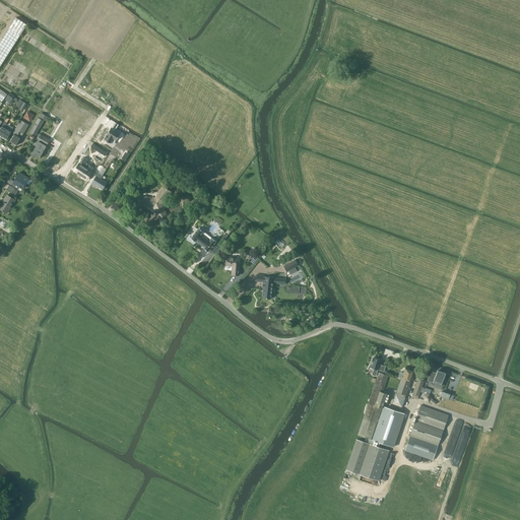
[(0,106),(2,104),(1,103),(7,94),(0,88),(0,66),(26,24),(15,17),(0,42),(0,106)]
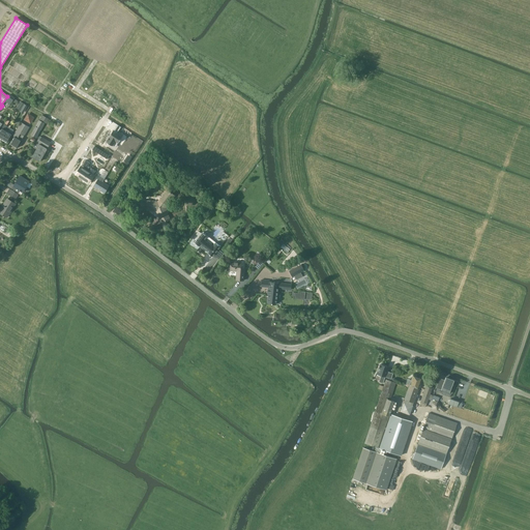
[(5,101),(10,105),(15,97),(10,94),(5,101)]
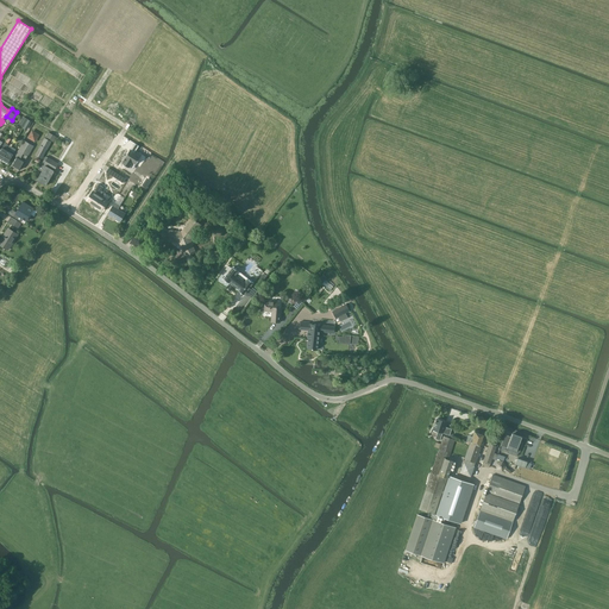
[(27,138),(36,142),(41,135),(32,130),(27,138)]
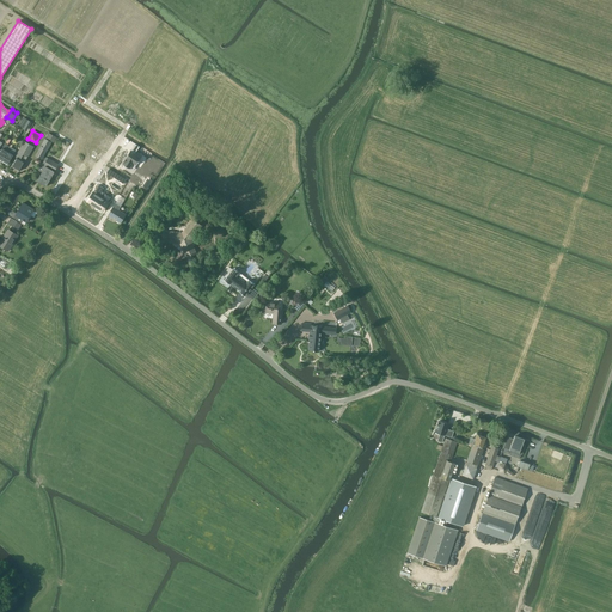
[(46,139),(54,142),(57,138),(49,133),(46,139)]
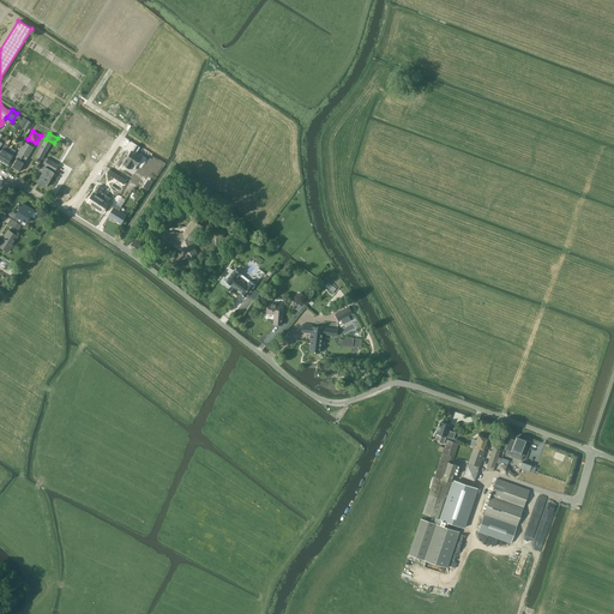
[(42,160),(52,144),(44,139),(35,156),(42,160)]
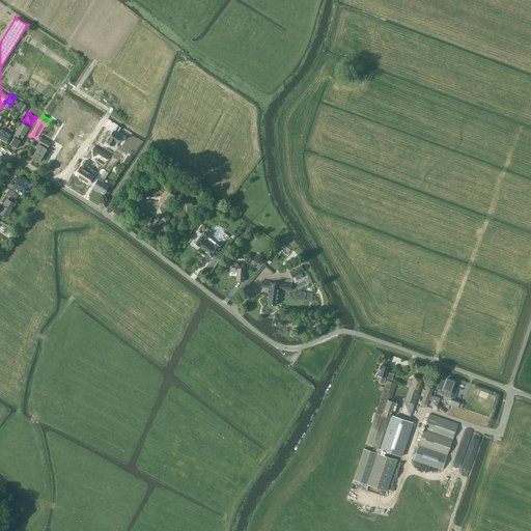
[(26,135),(30,128),(21,122),(14,136),(15,137),(10,144),(17,148),(25,134),(26,135)]
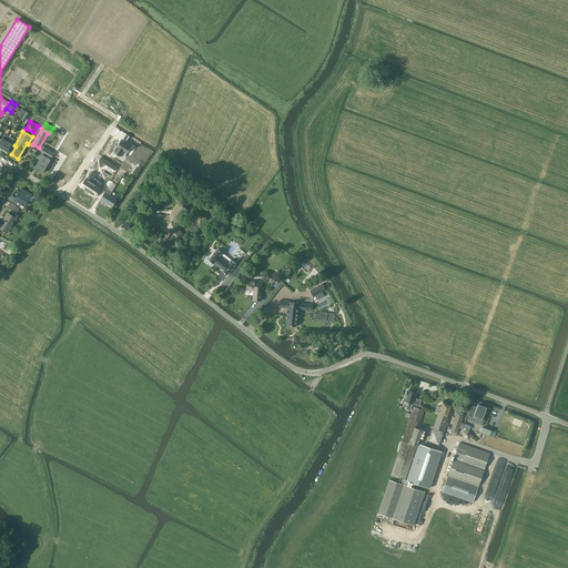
[(7,152),(13,142),(10,140),(11,138),(9,137),(8,139),(6,142),(7,142),(2,150),(7,152)]
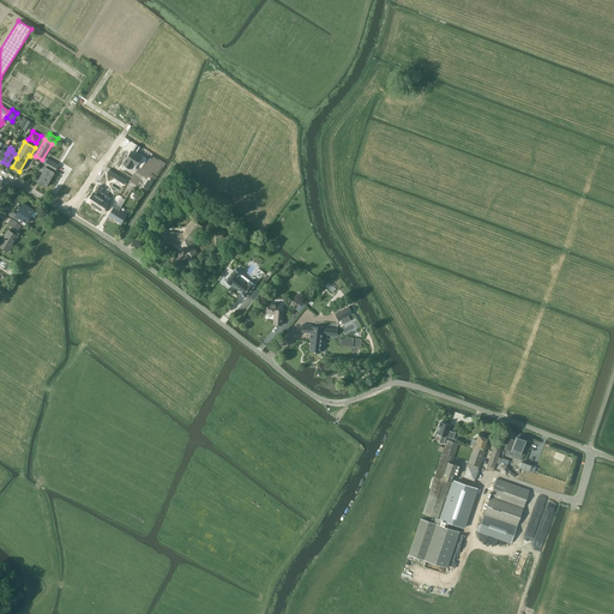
[(127,158),(124,164),(126,166),(126,167),(127,168),(127,167),(131,169),(134,163),(137,166),(142,158),(131,151),(126,158),(127,158)]
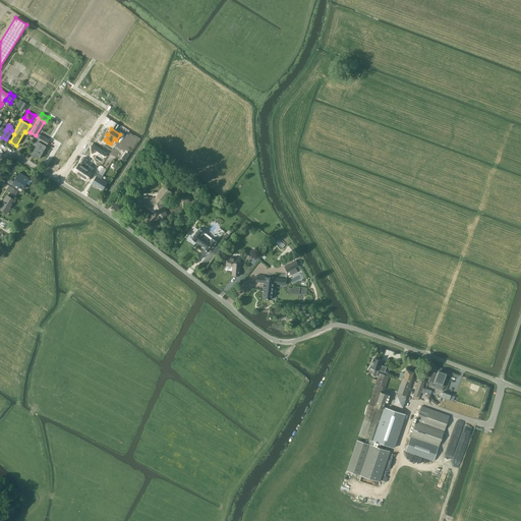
[(32,155),(40,159),(50,139),(40,133),(33,146),(36,147),(32,155)]
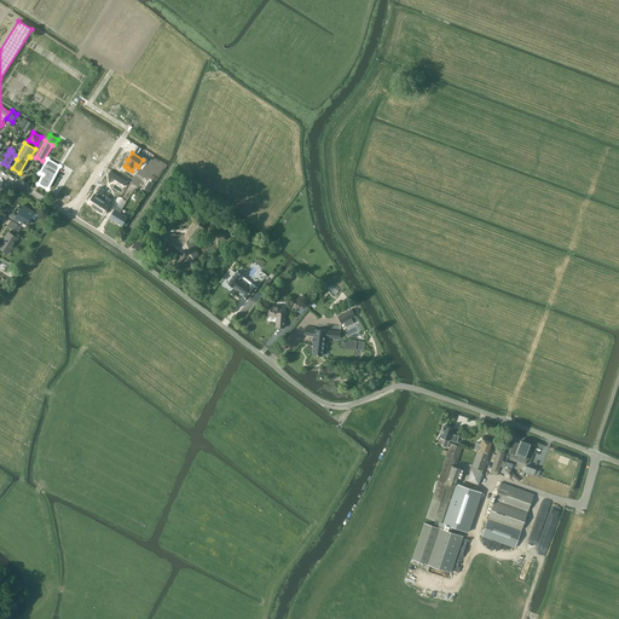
[(142,179),(139,184),(146,190),(150,184),(142,179)]
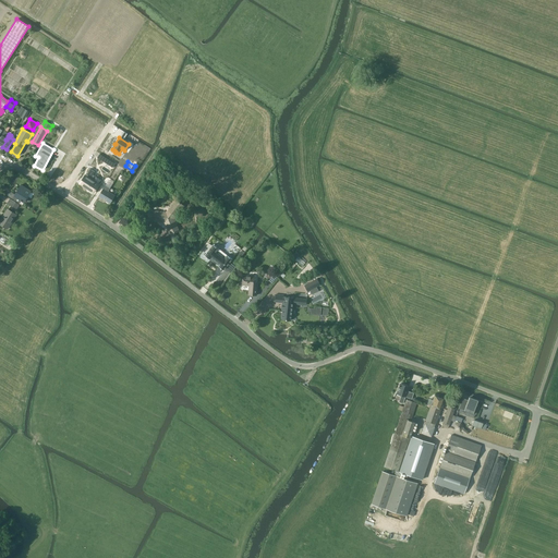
[(85,176),(81,183),(83,184),(82,185),(94,192),(98,184),(101,180),(96,177),(94,181),(92,180),(94,176),(93,174),(95,172),(91,169),(85,176)]
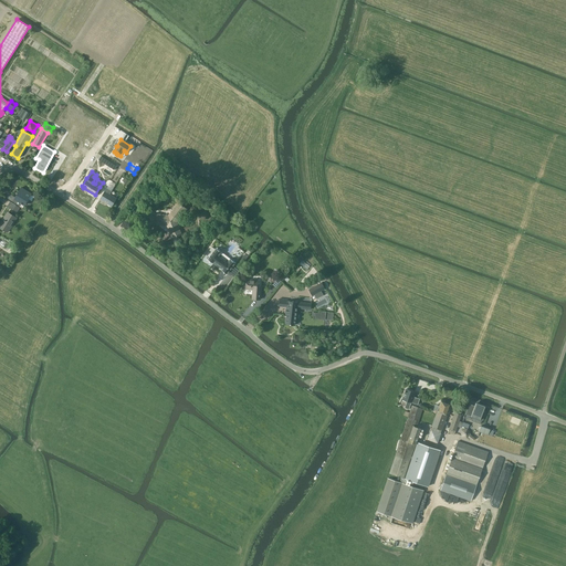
[(6,197),(17,203),(21,207),(22,203),(24,206),(31,195),(21,188),(16,197),(9,192),(6,197)]
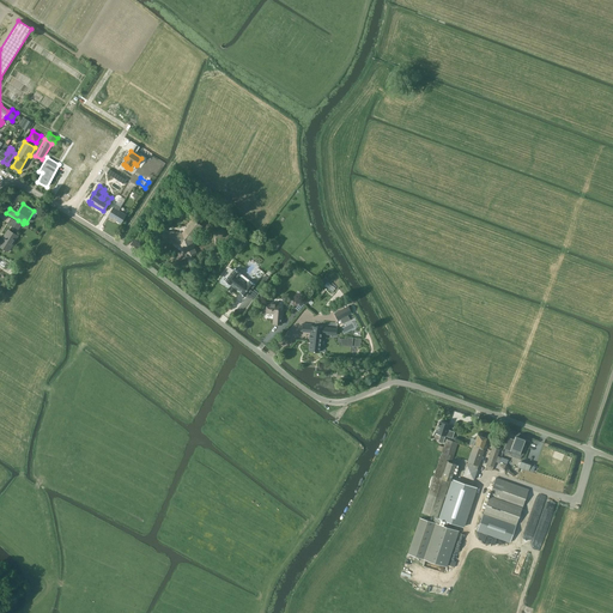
[(115,204),(108,216),(111,219),(113,218),(120,223),(126,214),(119,210),(120,207),(115,204)]
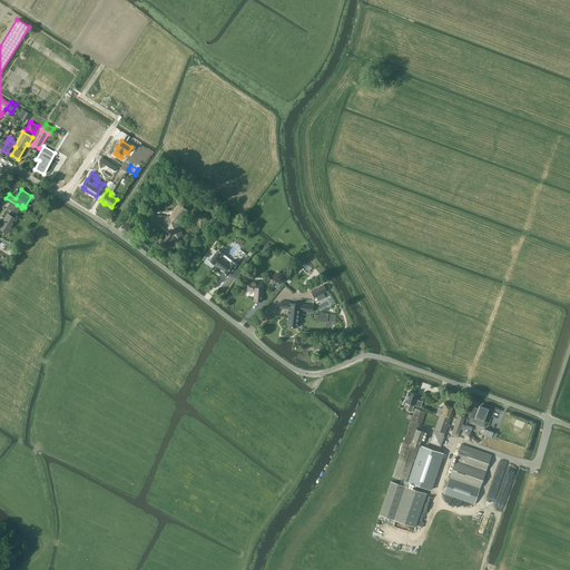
[(265,196),(258,204),(263,207),(269,198),(265,196)]
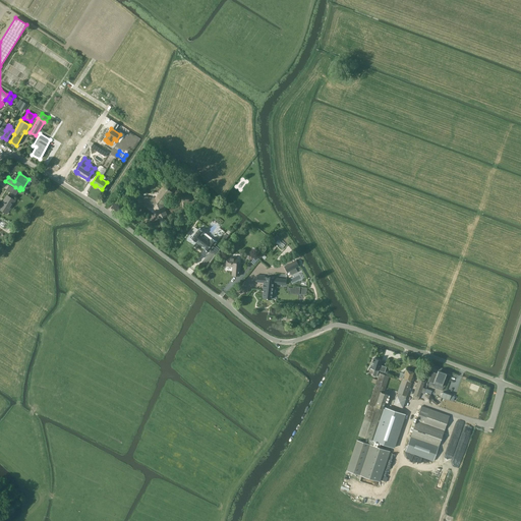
[(17,190),(15,189),(15,188),(9,185),(6,190),(12,193),(15,195),(16,194),(18,191),(17,190)]
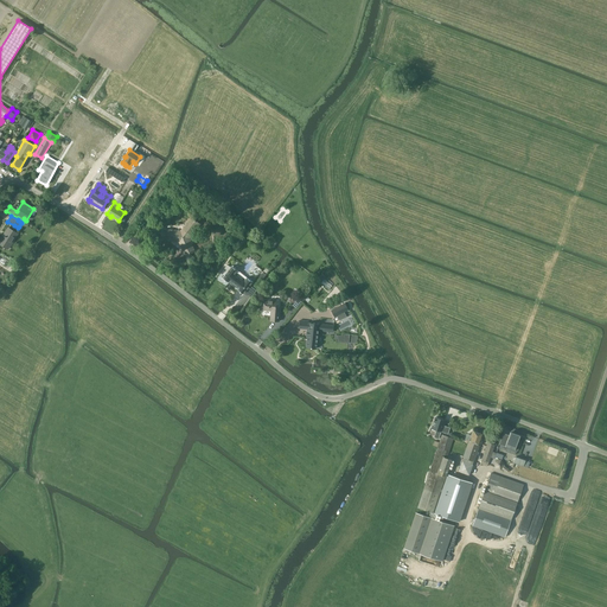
[(161,229),(160,238),(160,240),(179,242),(184,255),(193,251),(187,238),(199,224),(191,217),(180,231),(161,229)]
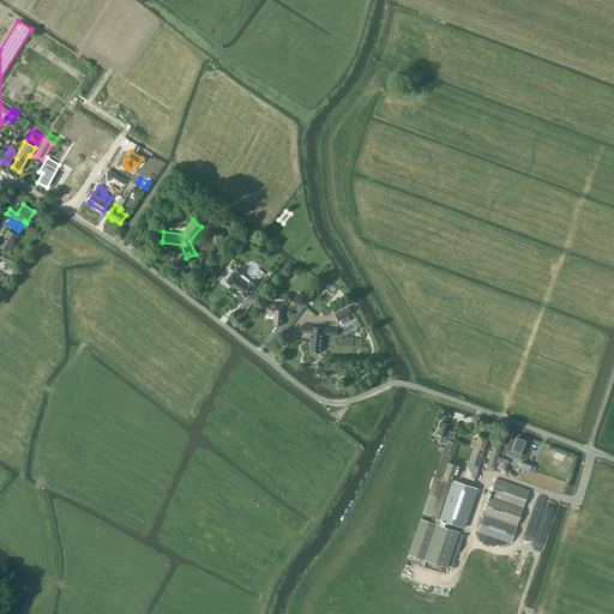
[(0,246),(8,252),(18,236),(10,232),(5,239),(4,238),(0,244),(0,246)]
